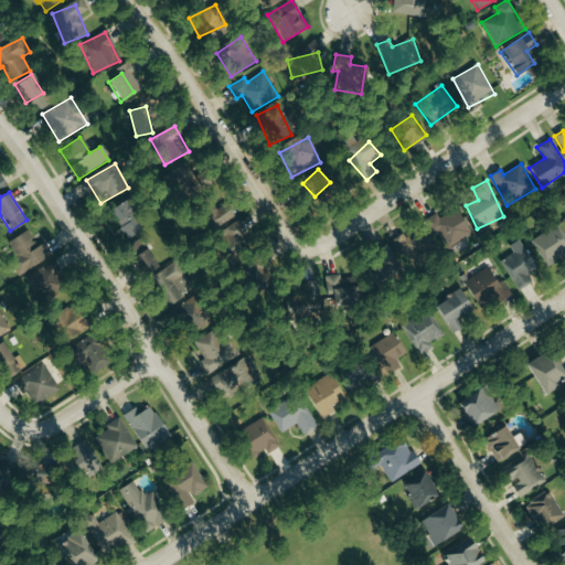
[(425,221),(440,252),(471,237),(456,206),(425,221)]
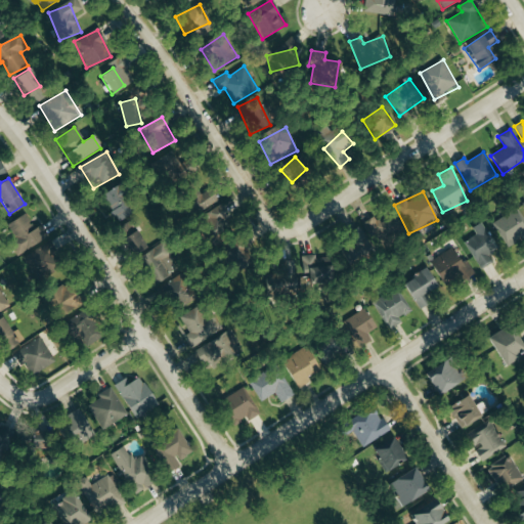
[(229,217),(221,205),(203,216),(211,228),(229,217)]
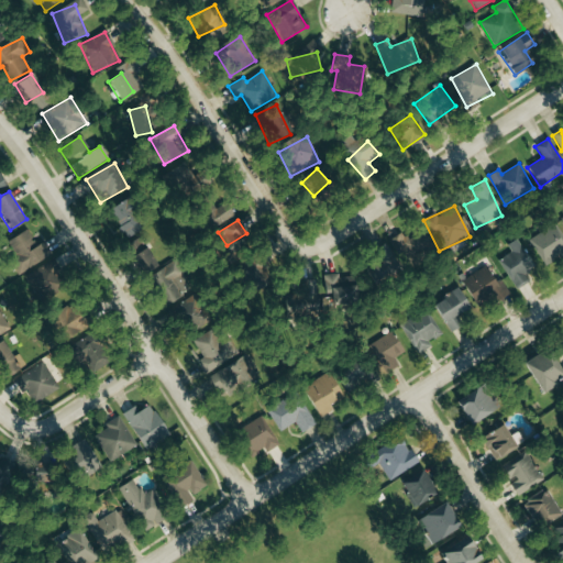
[(116,224),(114,236),(134,238),(134,224),(116,224)]
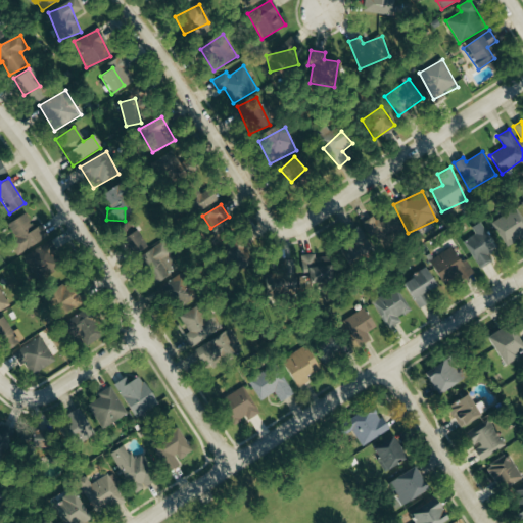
[(506,246),(522,236),(522,219),(517,208),(491,223),(506,246)]
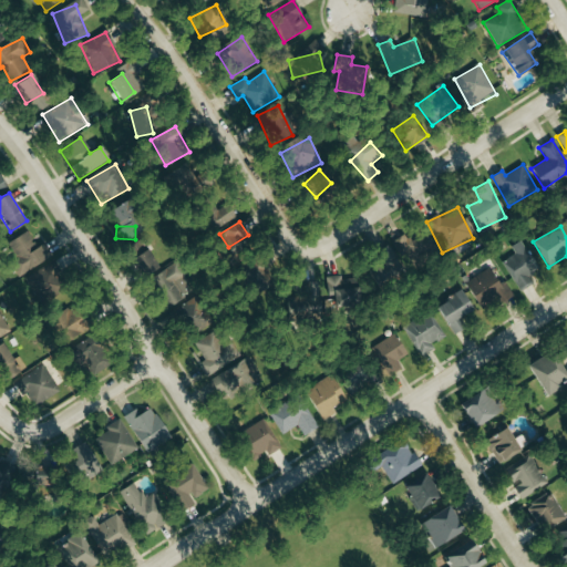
[(18,278),(52,257),(44,244),(37,248),(27,232),(8,243),(17,257),(9,263),(18,278)]
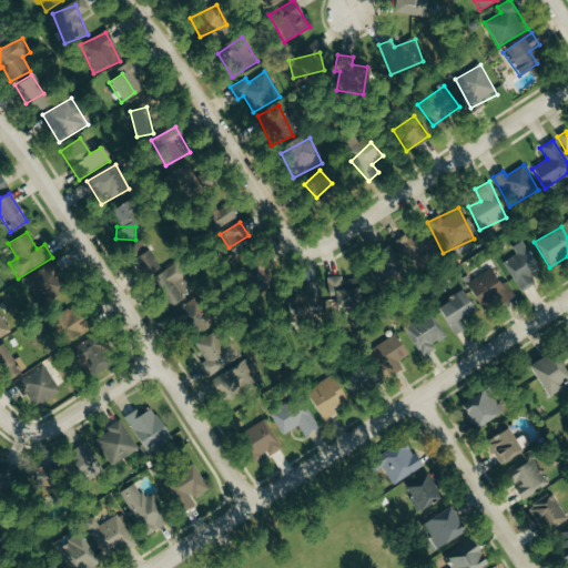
[(401,259),(432,249),(427,232),(396,242),(401,259)]
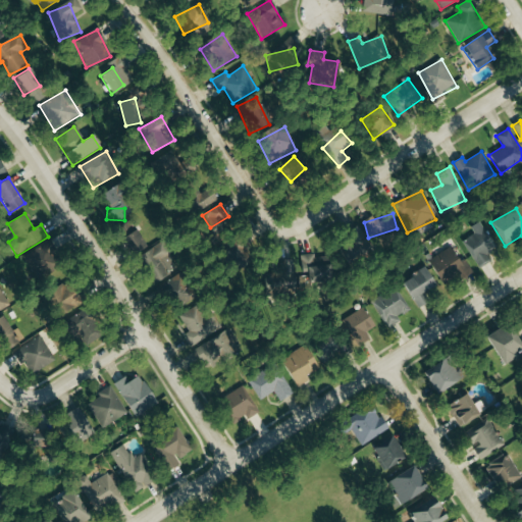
[(476,268),(488,264),(484,254),(493,251),(482,221),(470,225),(474,235),(465,238),(476,268)]
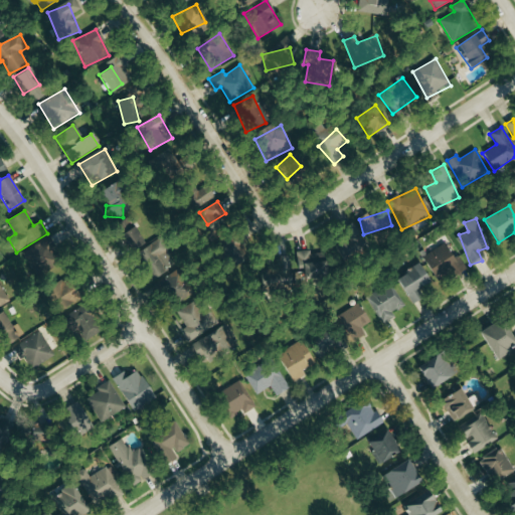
[(339,227),(345,253),(363,250),(358,223),(339,227)]
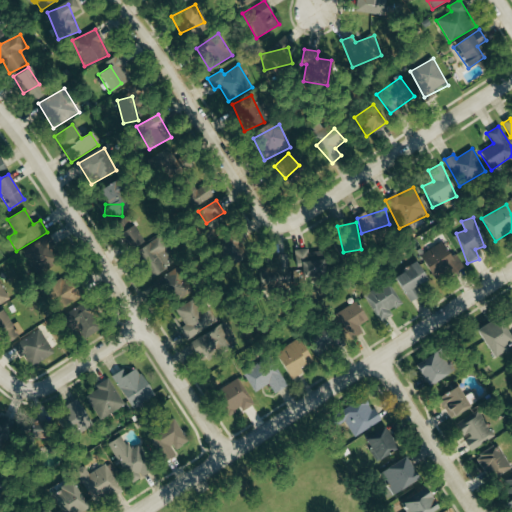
[(117,234),(127,250),(141,241),(132,225),(117,234)]
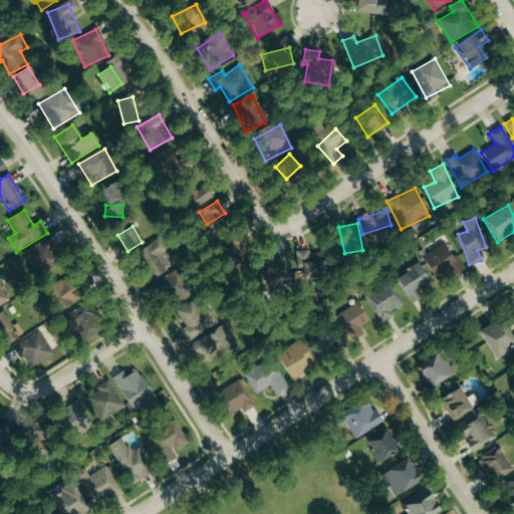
[(247,245),(235,231),(218,246),(231,260),(247,245)]
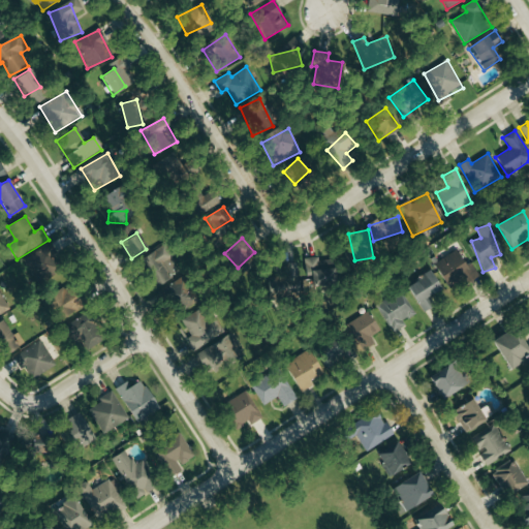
[(180,273),(165,245),(141,258),(155,286),(180,273)]
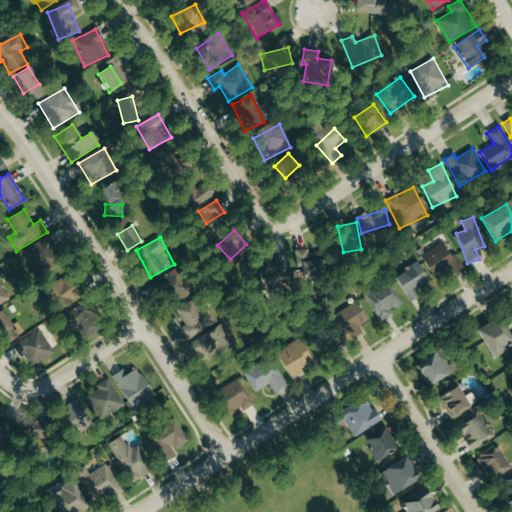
[(57,262),(49,239),(20,249),(28,272),(57,262)]
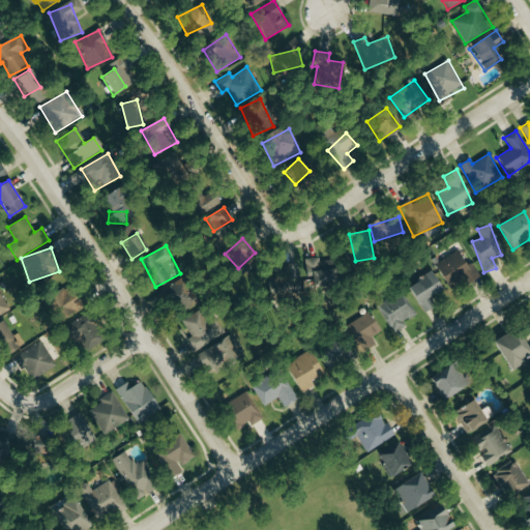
[(478,274),(472,263),(465,266),(458,251),(434,263),(447,290),(478,274)]
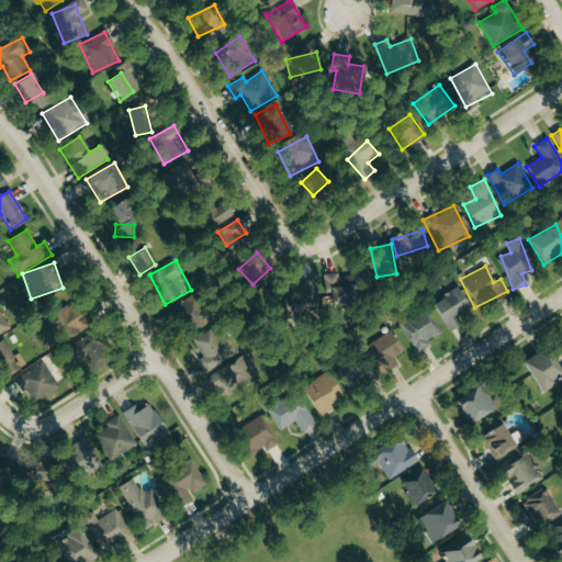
[(355,273),(324,278),(326,296),(338,294),(338,302),(358,300),(355,273)]
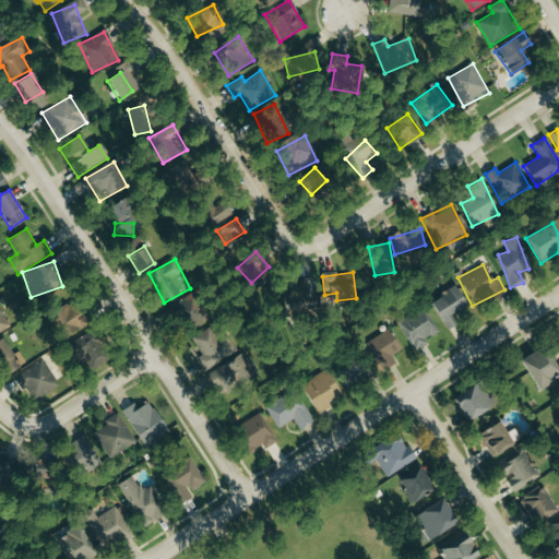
[(317,306),(312,280),(288,283),(293,309),(317,306)]
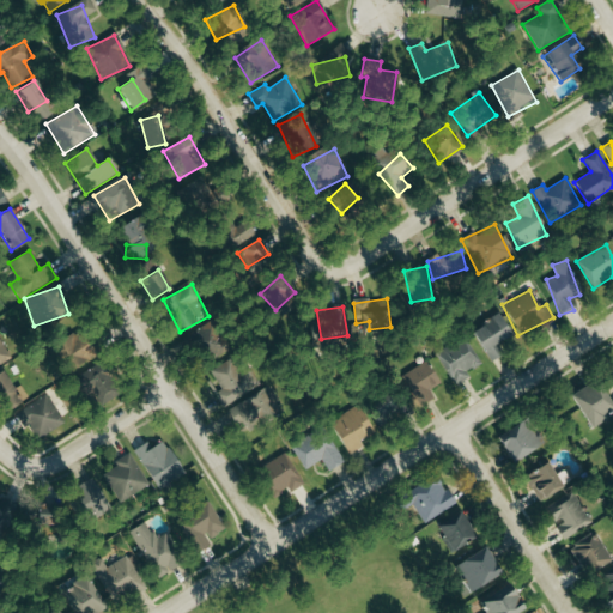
[(489,362),(499,354),(493,344),(509,334),(497,314),(469,329),(489,362)]
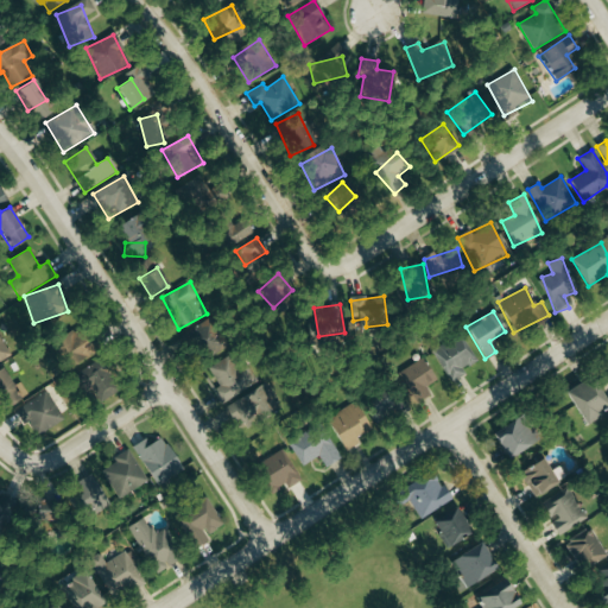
[(202,336),(204,356),(221,354),(219,334),(202,336)]
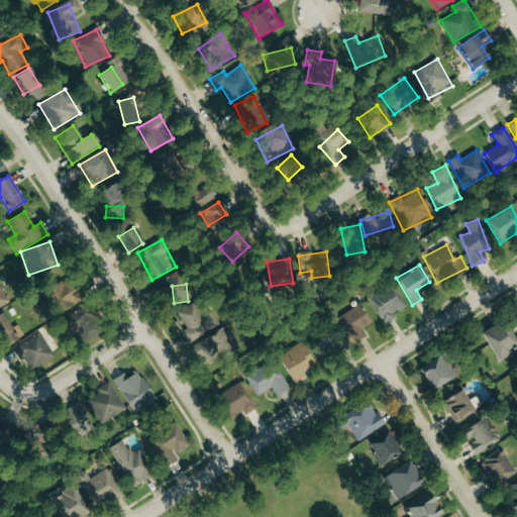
[(369,296),(384,324),(396,317),(394,314),(405,308),(391,284),(369,296)]
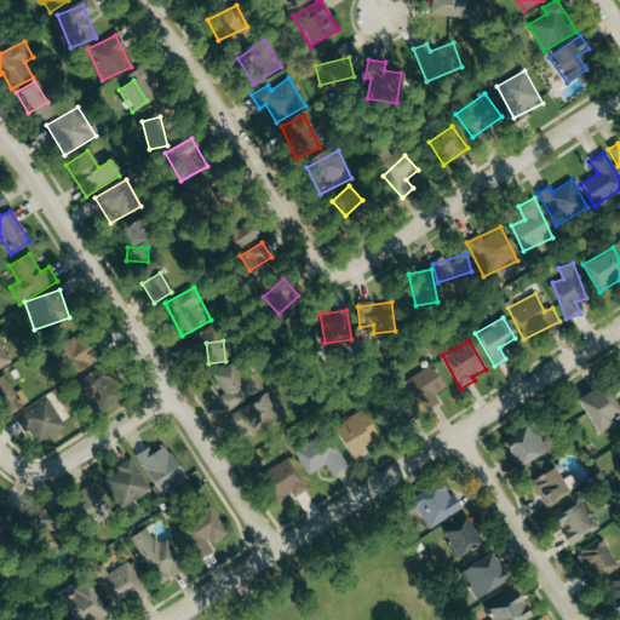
[(0,368),(10,363),(0,344),(0,368)]
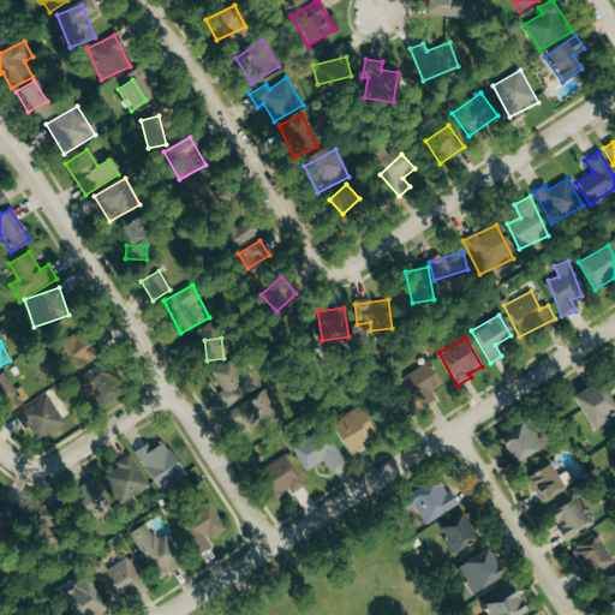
[(69,348),(73,358),(87,351),(82,341),(69,348)]
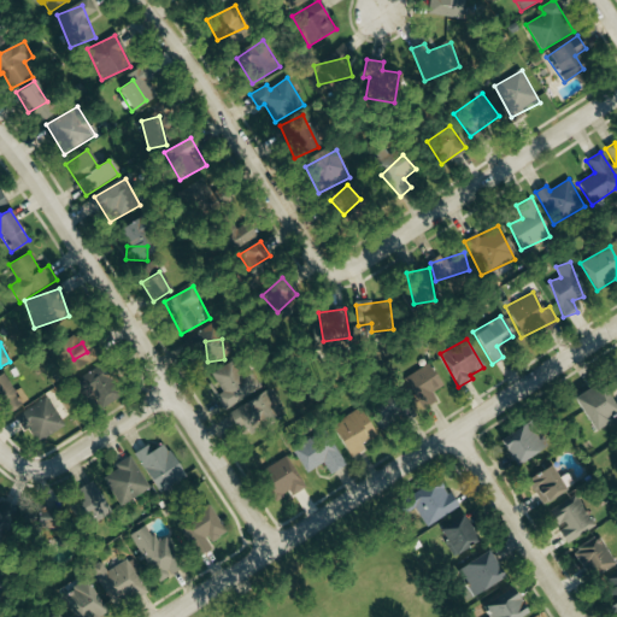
[(223,393),(217,397),(225,410),(262,388),(251,370),(241,376),(233,362),(212,374),(223,393)]
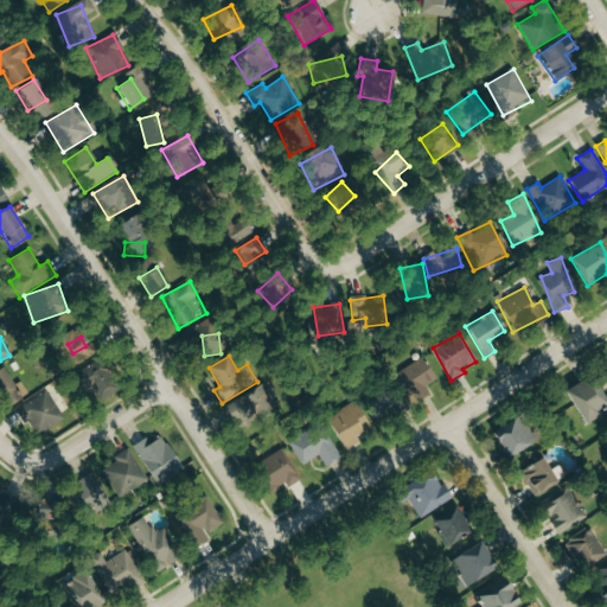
[(435,383),(422,358),(397,372),(410,396),(435,383)]
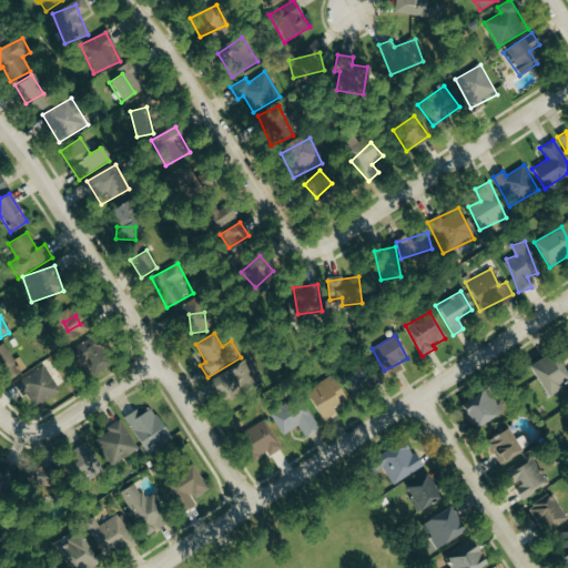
[(62,353),(79,377),(97,364),(80,340),(62,353)]
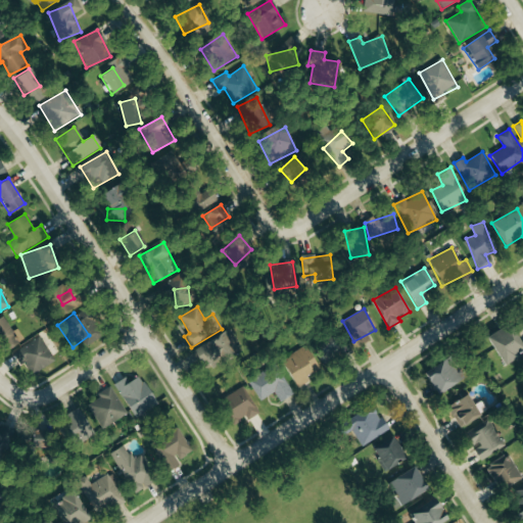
[(0,345),(4,351),(18,342),(1,315),(0,315),(0,345)]
